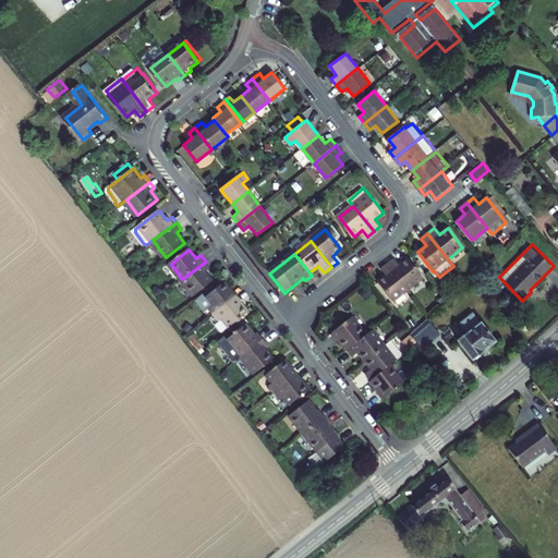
[(396,259),(389,264),(410,290),(424,278),(409,258),(400,266),(396,259)]
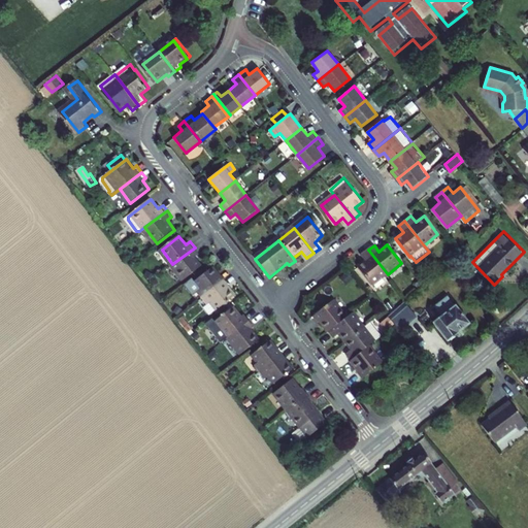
[(459,251),(455,245),(447,253),(452,258),(459,251)]
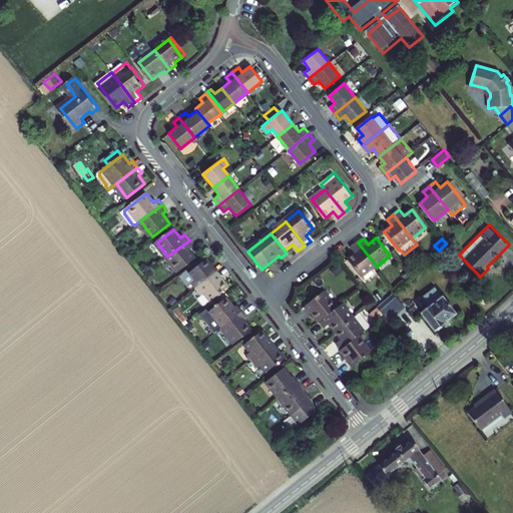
[(189,240),(167,257),(179,272),(196,259),(189,249),(193,245),(189,240)]
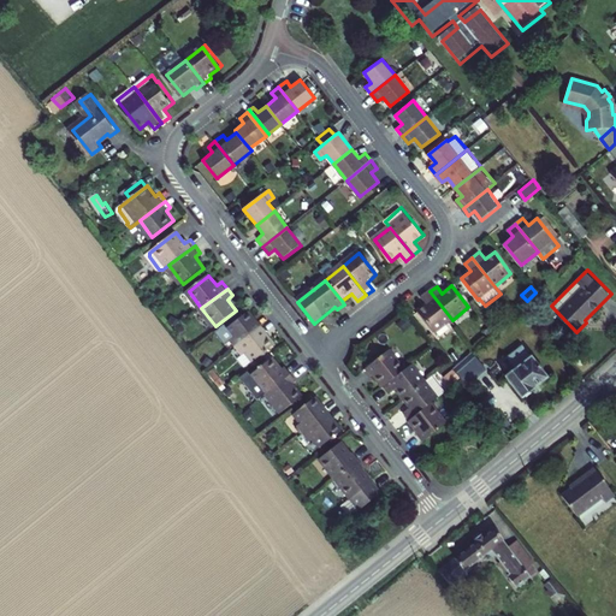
[(452,320),(430,291),(422,297),(427,304),(419,312),(436,333),(452,320)]
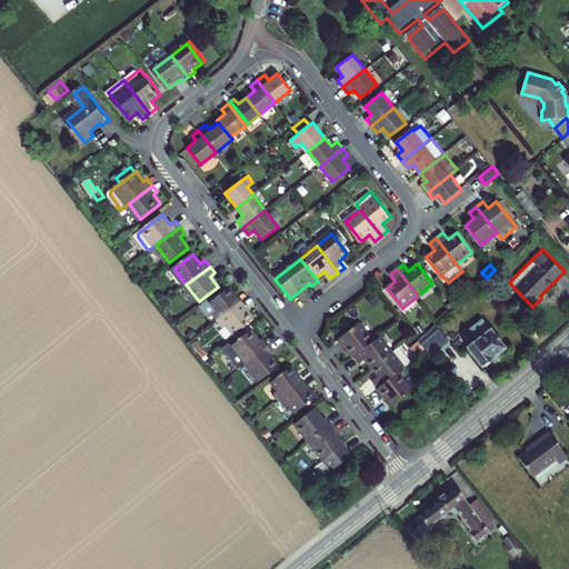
[(202,309),(209,318),(215,313),(219,320),(242,303),(230,288),(212,302),(202,309)]
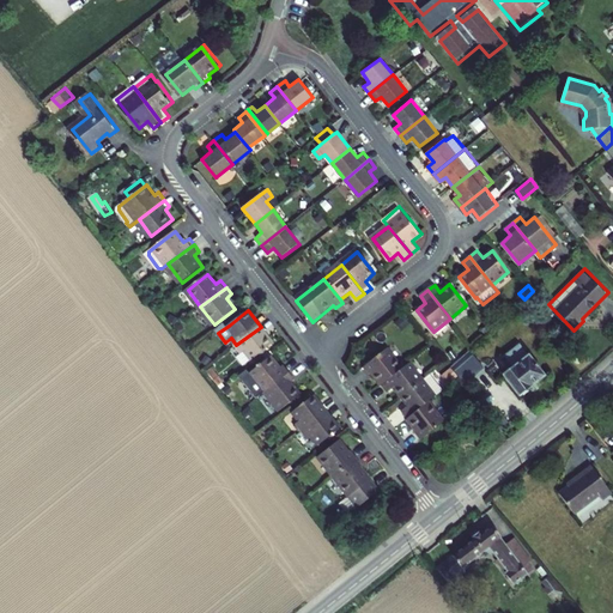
[(216,329),(218,333),(229,326),(225,322),(216,329)]
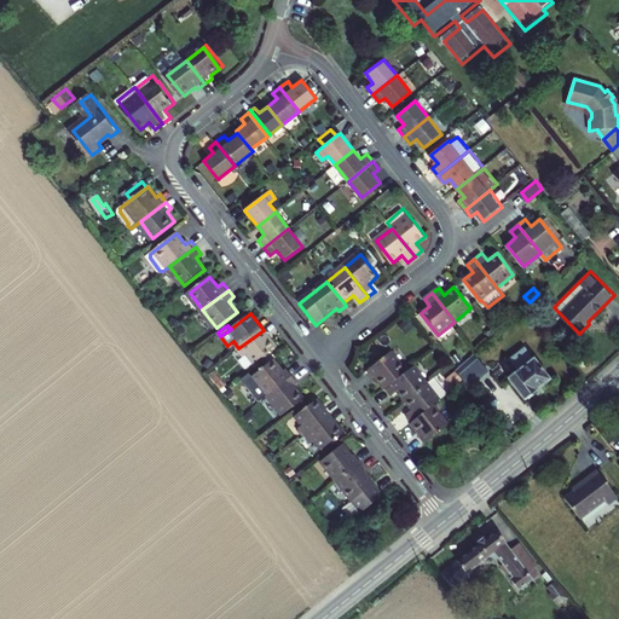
[(276,347),(264,330),(238,348),(244,357),(249,354),(255,363),(276,347)]
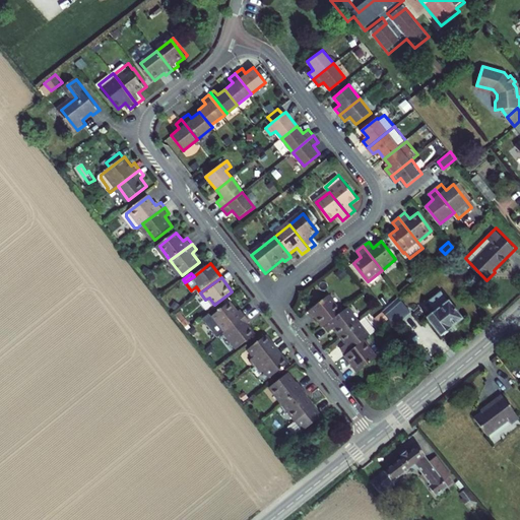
[(427,315),(442,334),(462,316),(443,293),(438,293),(429,300),(436,309),(427,315)]
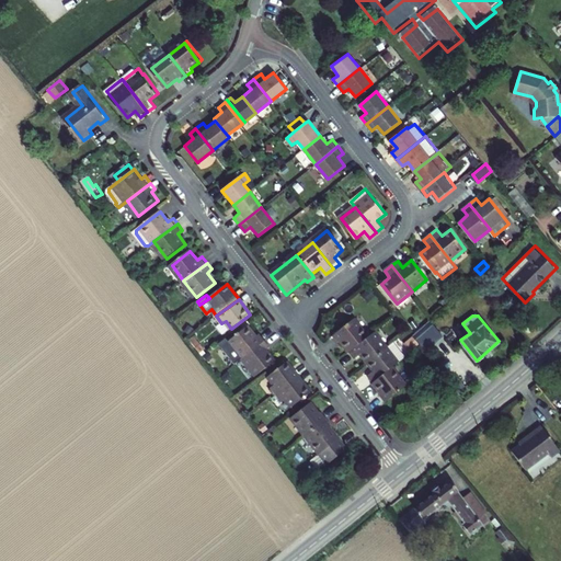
[(354,318),(332,334),(339,342),(340,340),(348,351),(367,335),(354,318)]
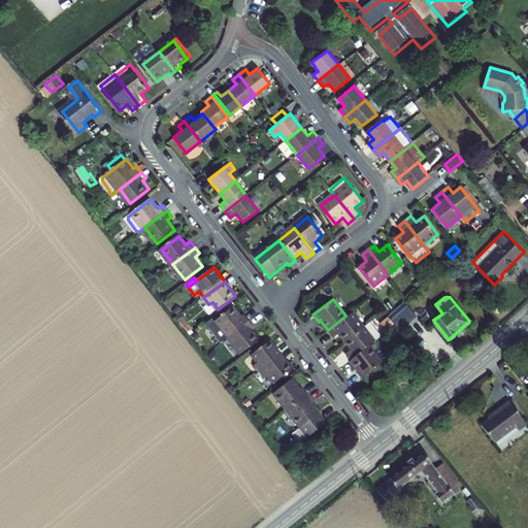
[(395,323),(399,329),(416,315),(403,299),(387,314),(389,317),(395,323)]
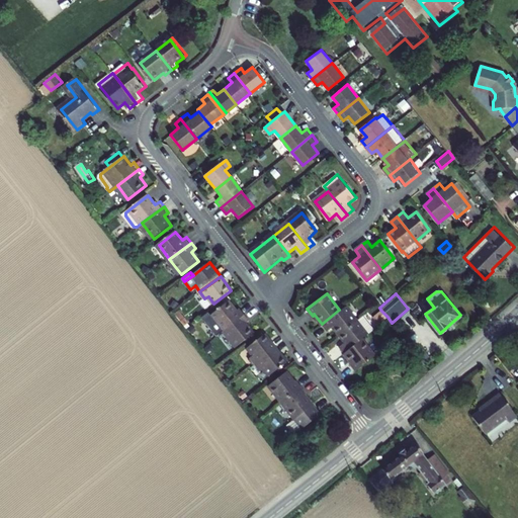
[(218,336),(224,331),(245,315),(242,310),(238,313),(230,303),(212,316),(205,321),(218,336)]
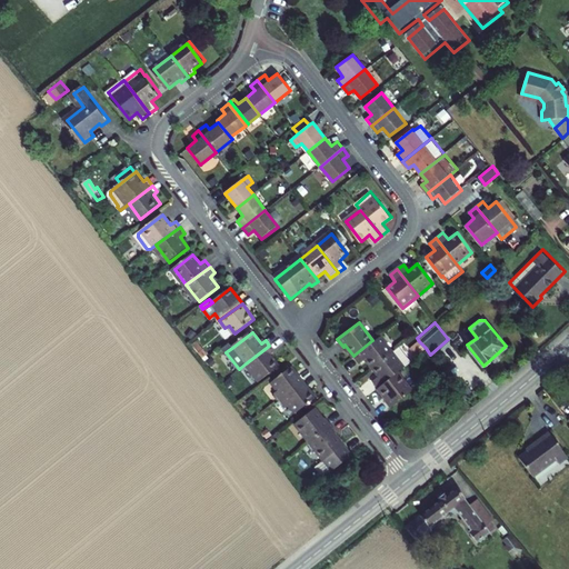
[(379,335),(372,340),(353,356),(359,362),(365,358),(371,366),(391,349),(379,335)]
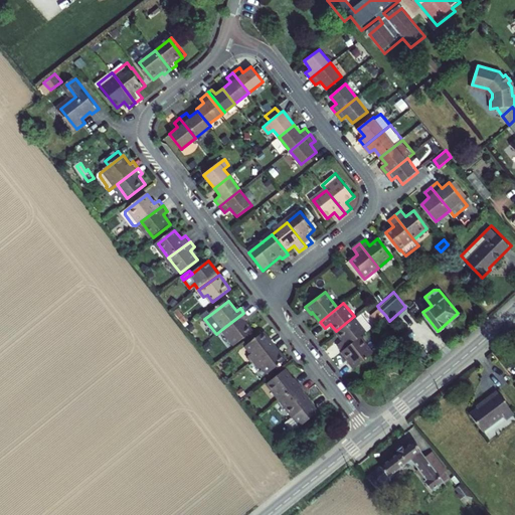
[(378,320),(385,315),(379,309),(373,314),(378,320)]
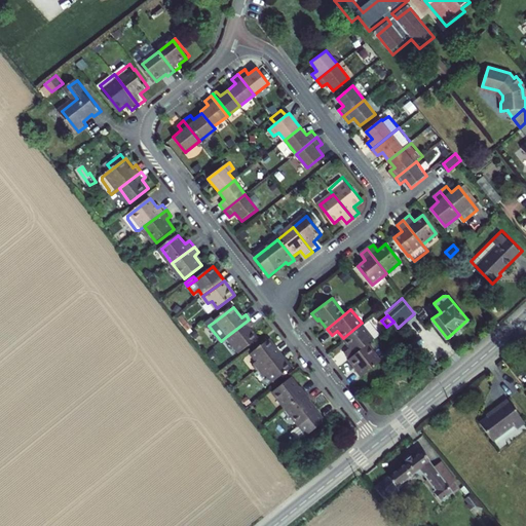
[(205,322),(209,326),(216,321),(213,316),(205,322)]
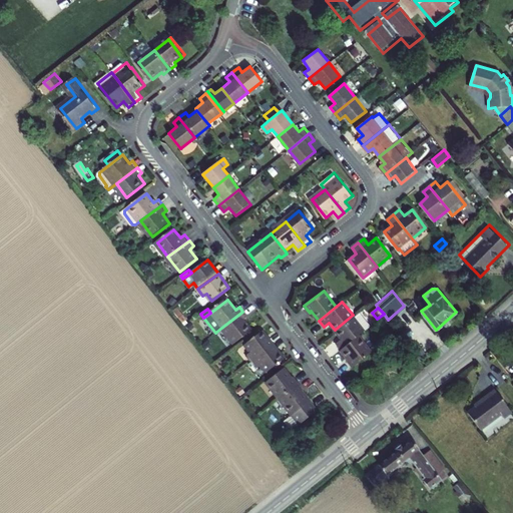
[(336,343),(340,348),(357,335),(369,325),(358,311),(353,315),(335,330),(341,338),(336,343)]
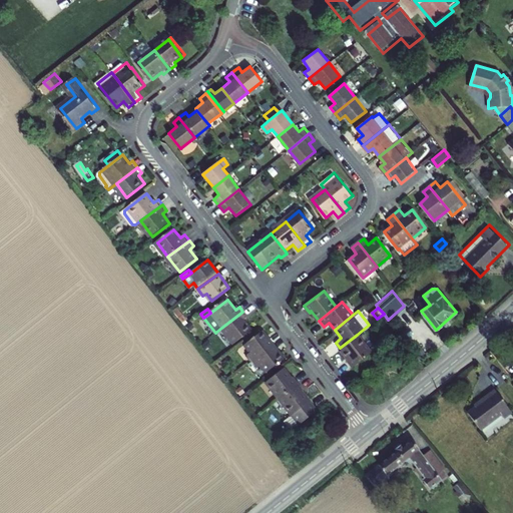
[(242,312),(221,328),(234,345),(251,332),(244,322),(248,319),(242,312)]
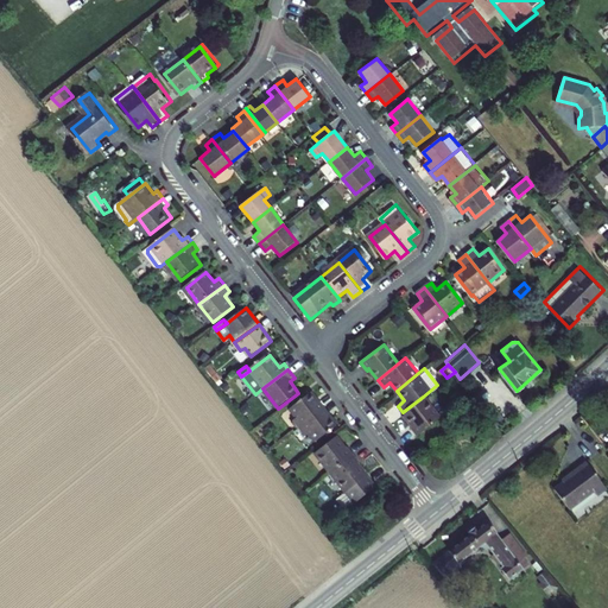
[(291,409),(297,417),(291,420),(298,429),(323,409),(311,393),(291,409)]
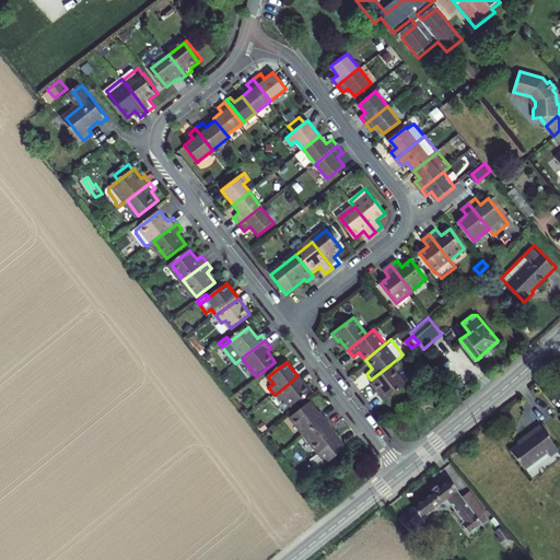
[(389,365),(371,380),(381,392),(378,394),(384,399),(405,384),(389,365)]
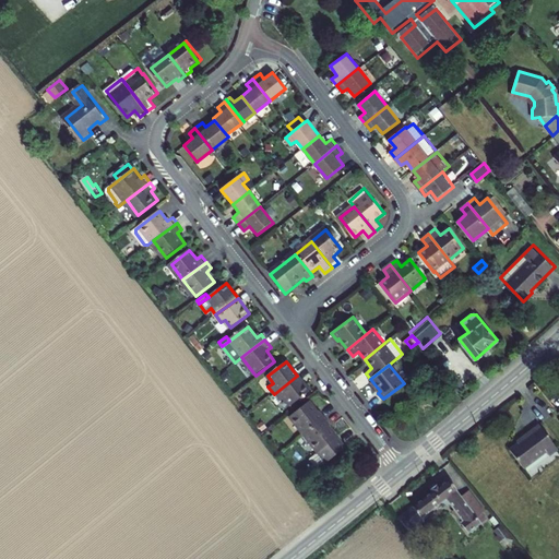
[(309,392),(297,376),(274,394),(278,401),(284,397),(290,406),(309,392)]
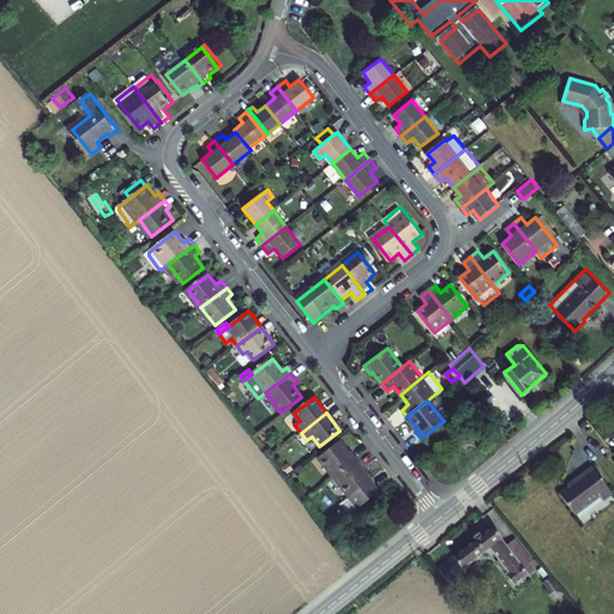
[(353,453),(350,455),(341,444),(319,461),(333,479),(357,461),(353,453)]
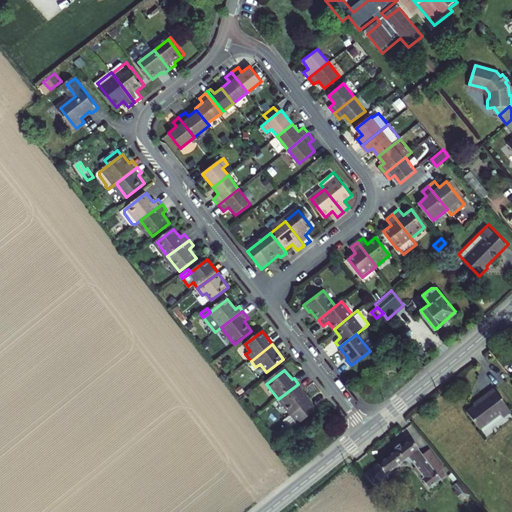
[(298,384),(278,399),(298,425),(316,411),(303,394),(305,393),(298,384)]
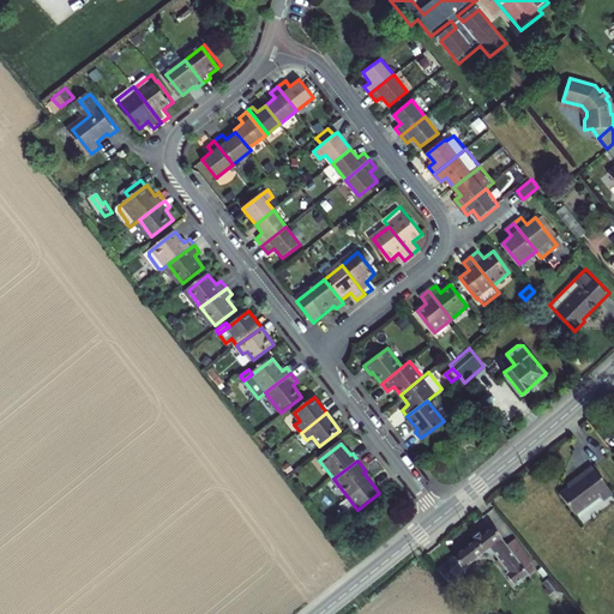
[(613,492),(593,464),(575,479),(576,480),(560,492),(576,512),(601,494),(605,499),(613,492)]
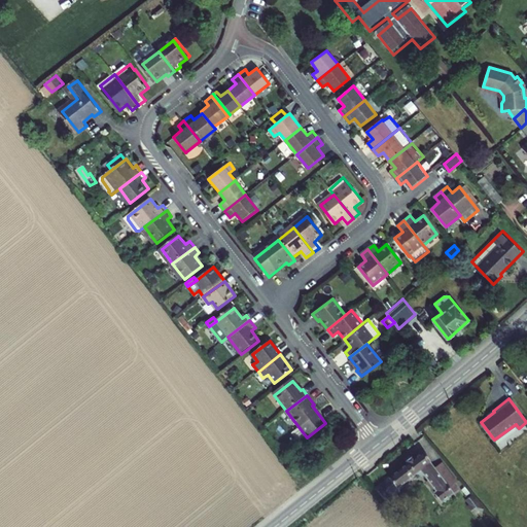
[(456,481),(442,461),(434,466),(423,451),(414,458),(412,456),(407,460),(408,462),(389,476),(383,482),(392,492),(398,487),(397,486),(415,472),(425,475),(431,484),(429,485),(442,500),(453,492),(449,486),(454,483),(456,481)]
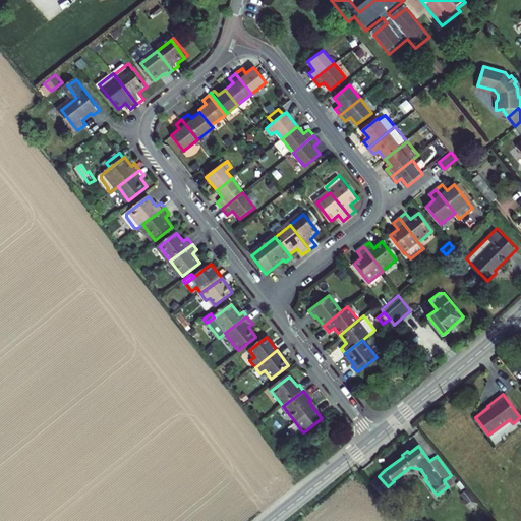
[(379,476),(372,481),(386,498),(392,491),(388,486),(379,476)]
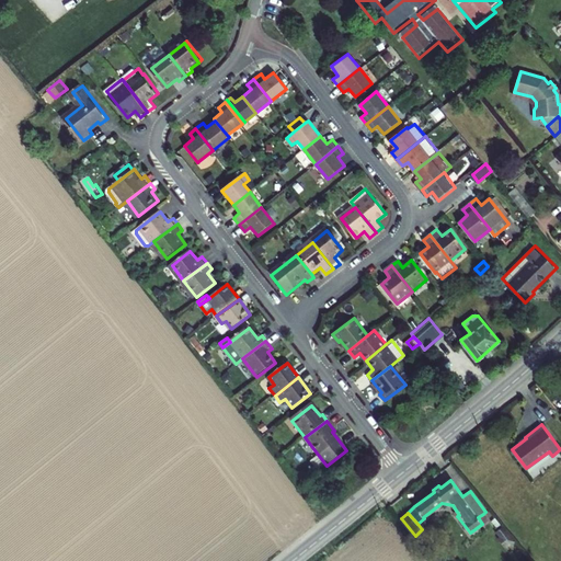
[(483,514),(478,517),(482,524),(488,519),(483,514)]
